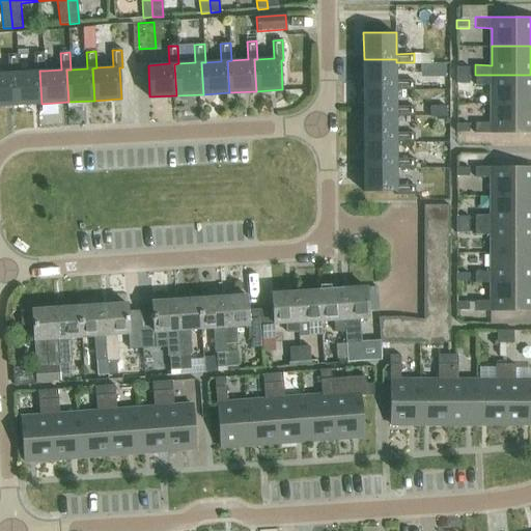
[(45,71),(44,54),(34,54),(35,72),(19,72),(14,73),(16,105),(42,104),(39,71),(45,71)]
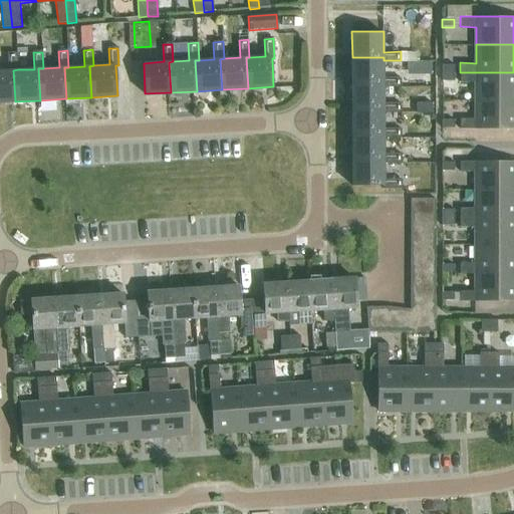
[(17,53),(8,54),(8,70),(0,70),(0,101),(15,101),(13,70),(18,69),(17,53)]
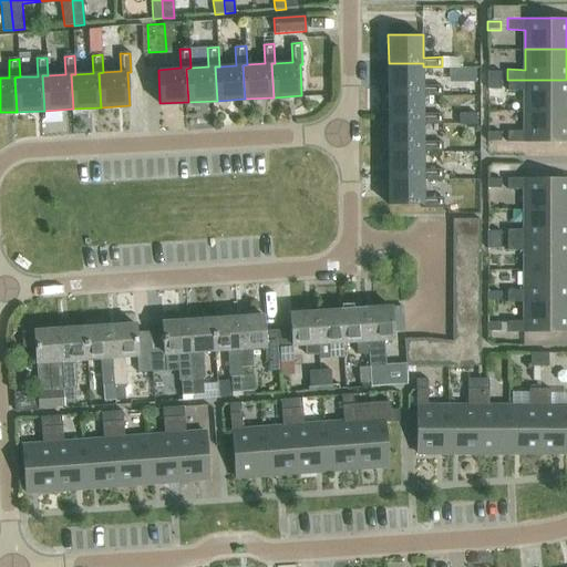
[(423,63),(389,63),(389,91),(423,91),(423,95),(443,95),(443,84),(423,84),(423,66),(423,63)]
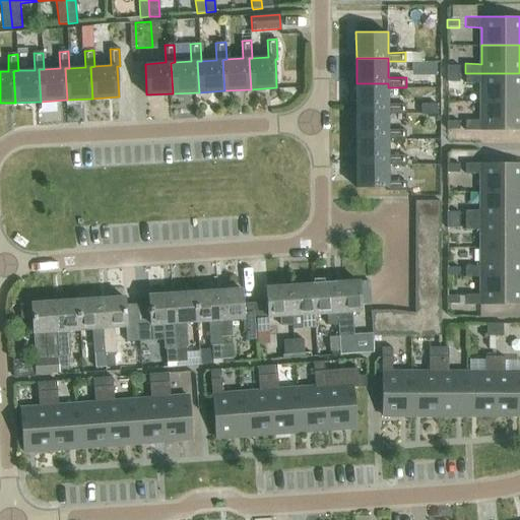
[(480,102),(519,102),(519,73),(465,73),(464,82),(480,82),(480,102)]
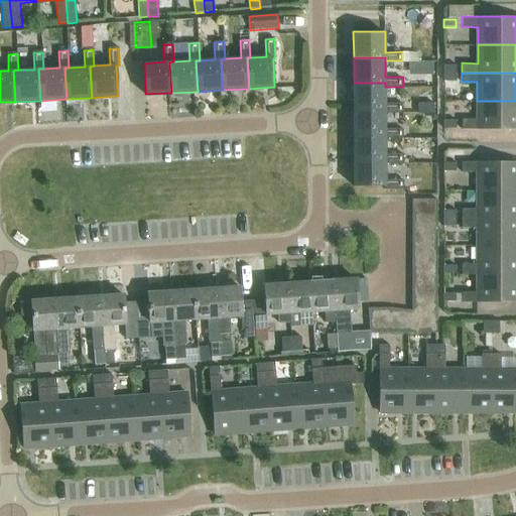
[(456,82),(456,74),(443,74),(443,82),(456,82)]
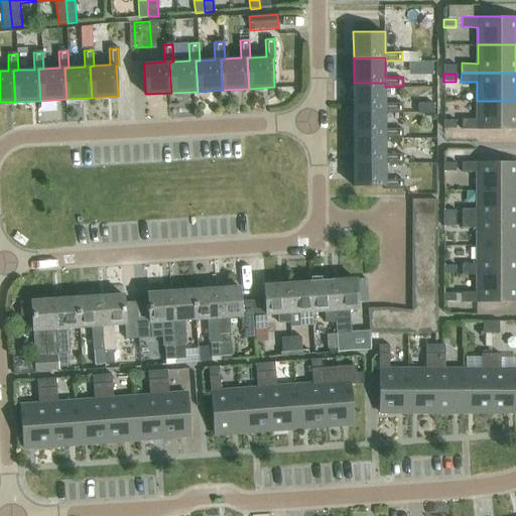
[(385,83),(354,83),(354,109),(385,108),(385,111),(403,111),(403,103),(385,103),(385,87),(385,83)]
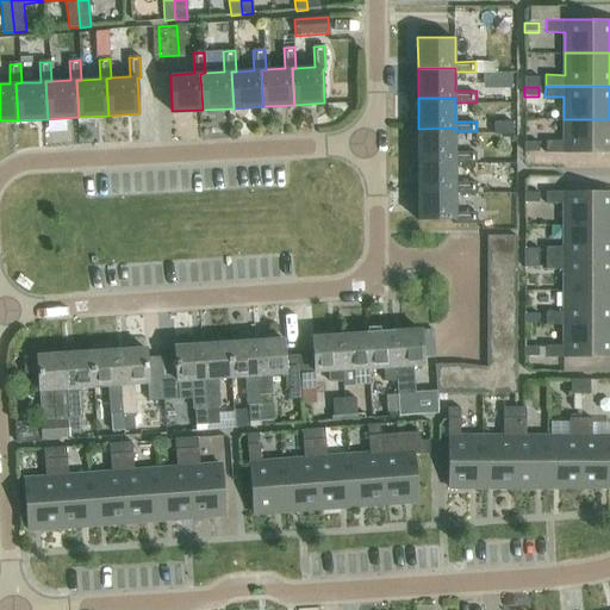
[(609,153),(609,119),(564,119),(564,139),(545,139),(545,151),(609,153)]
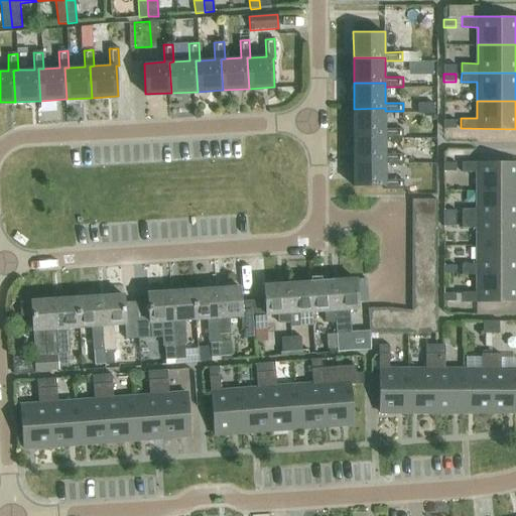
[(385,108),(354,109),(354,134),(386,134),(386,137),(403,137),(403,128),(385,128),(385,111),(385,108)]
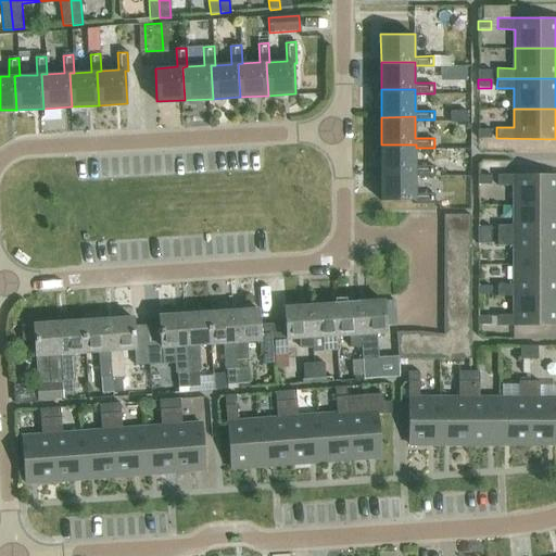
[(478,130),(478,139),(491,139),(491,130),(478,130)]
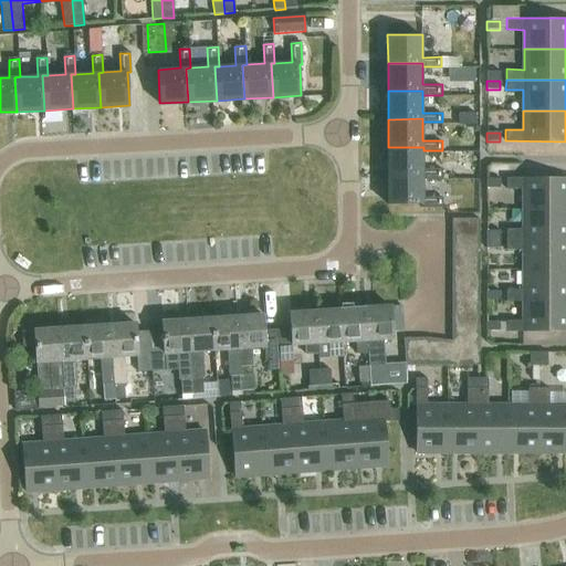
[(423,147),(388,147),(389,176),(423,175),(423,178),(442,177),(442,168),(423,168),(423,150),(423,147)]
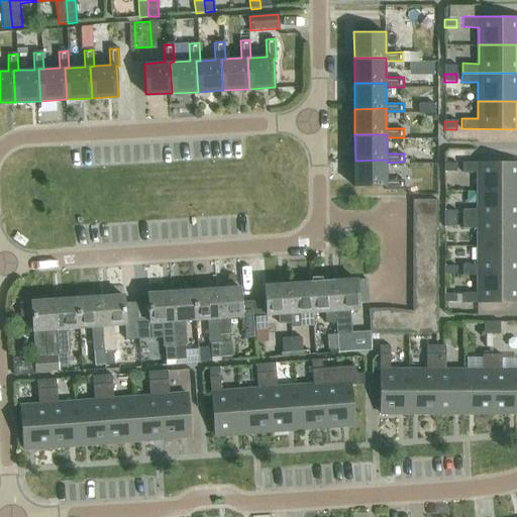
[(387,160),(355,161),(355,186),(386,186),(386,189),(405,188),(405,179),(387,179),(387,163),(387,160)]
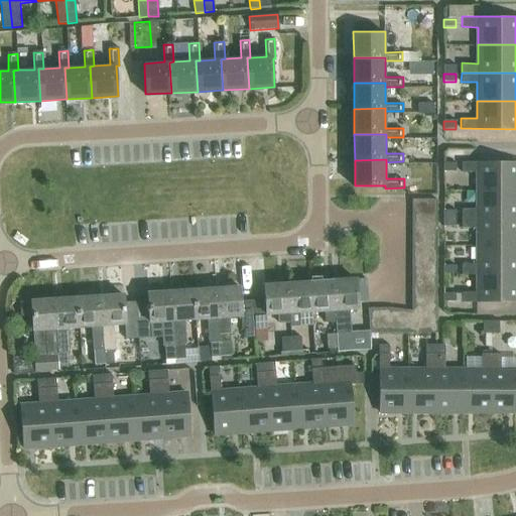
[(477,189),(515,189),(515,161),(461,161),(461,171),(477,171),(477,189)]
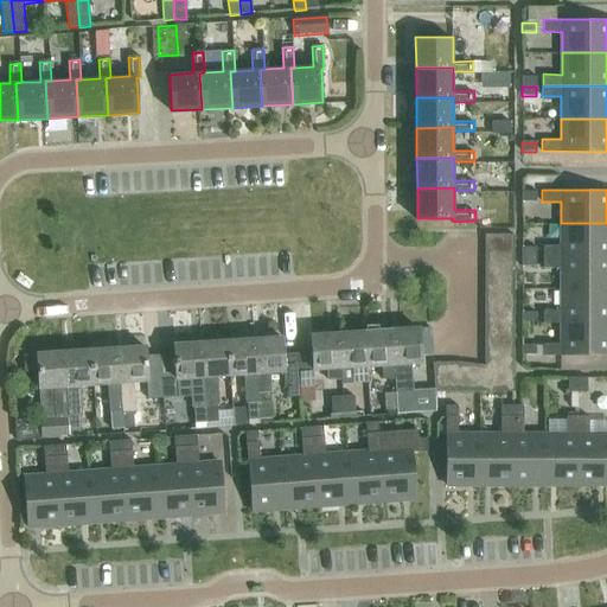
[(606,255),(606,223),(561,223),(561,244),(542,244),(542,256),(606,255)]
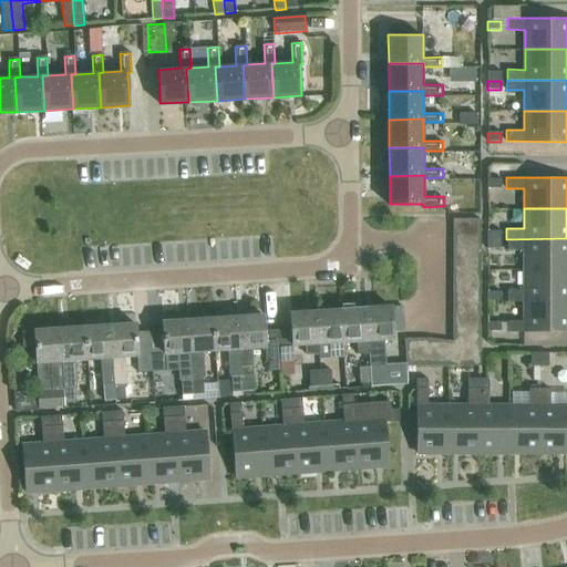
[(453,232),(480,232),(480,220),(453,220),(453,232)]
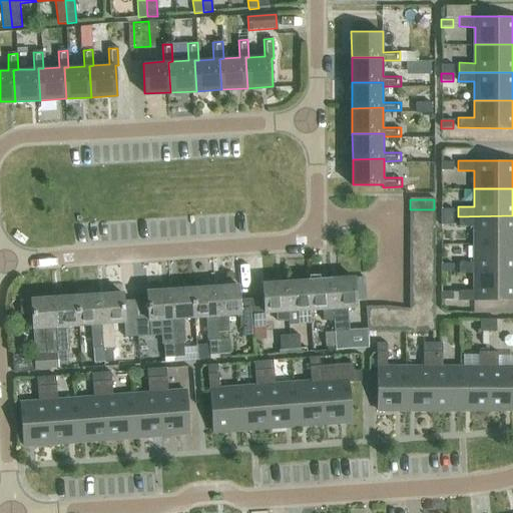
[(410,219),(434,219),(434,209),(410,209),(410,219)]
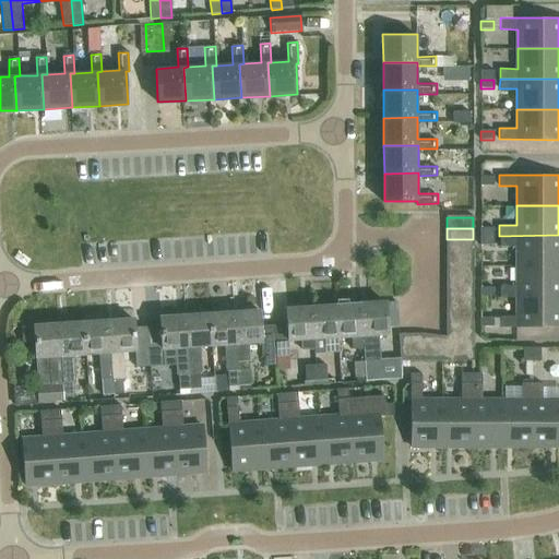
[(558,265),(558,235),(499,236),(499,246),(516,246),(516,266),(558,265)]
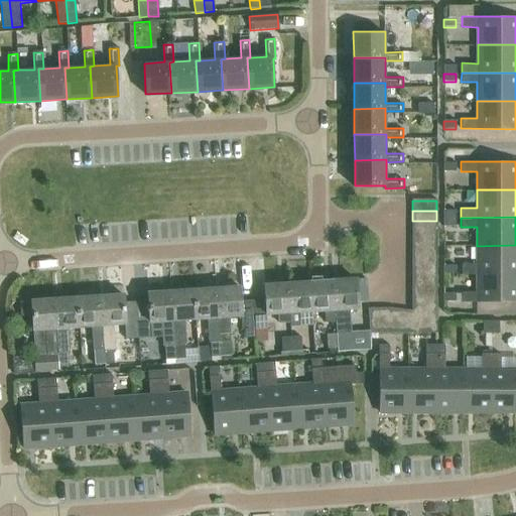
[(412,231),(436,231),(436,221),(412,221),(412,231)]
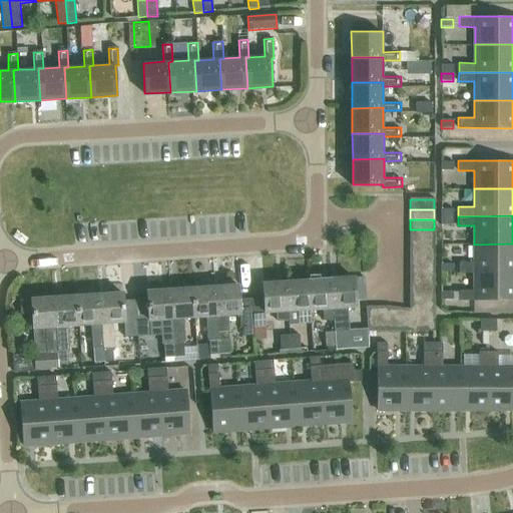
[(410,239),(434,239),(434,229),(410,229),(410,239)]
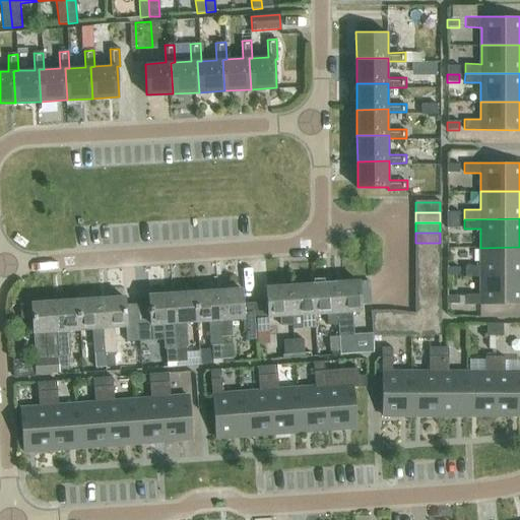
[(415,253),(440,253),(440,243),(415,243),(415,253)]
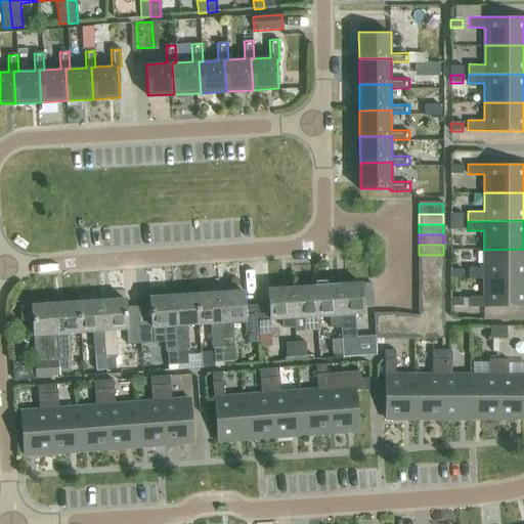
[(523,277),(523,249),(484,250),(484,267),(468,267),(468,277),(484,277),(484,278),(523,277)]
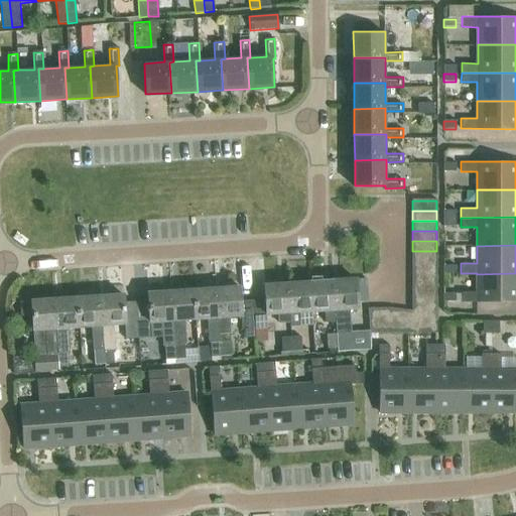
[(412,260),(436,261),(436,251),(412,251),(412,260)]
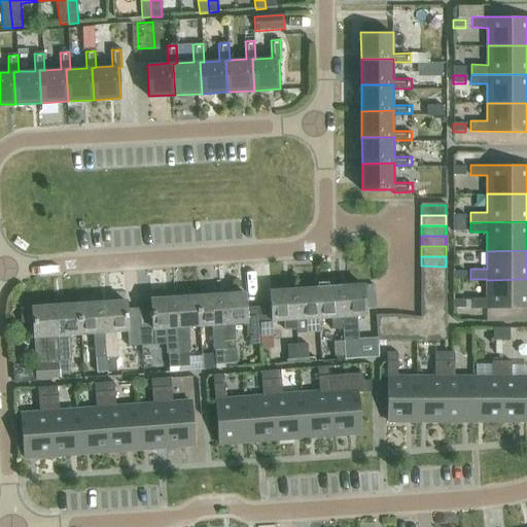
[(421,276),(446,277),(446,267),(421,266),(421,276)]
